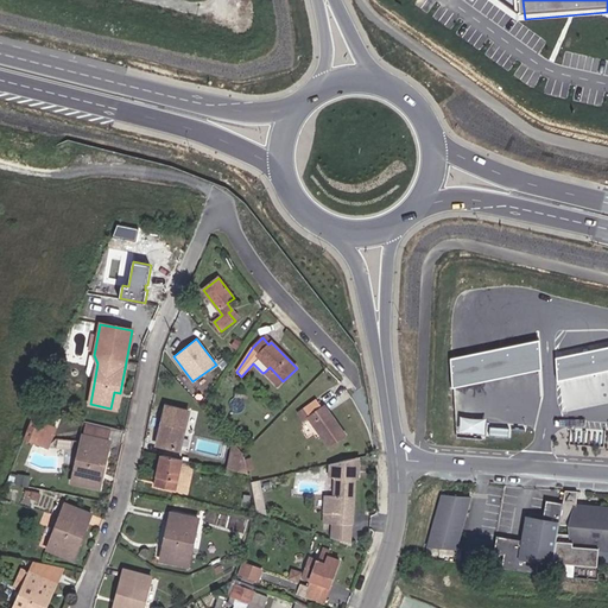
[(540,341),(451,360),(454,388),(542,369),(540,341)]
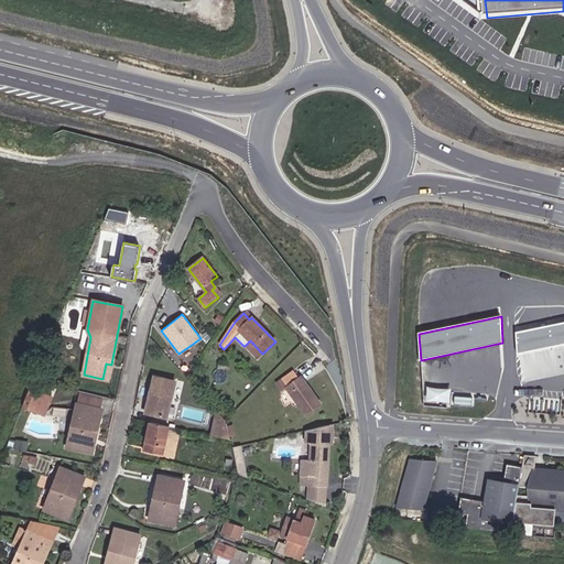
[(563,321),(514,332),(520,354),(563,344),(563,321)]
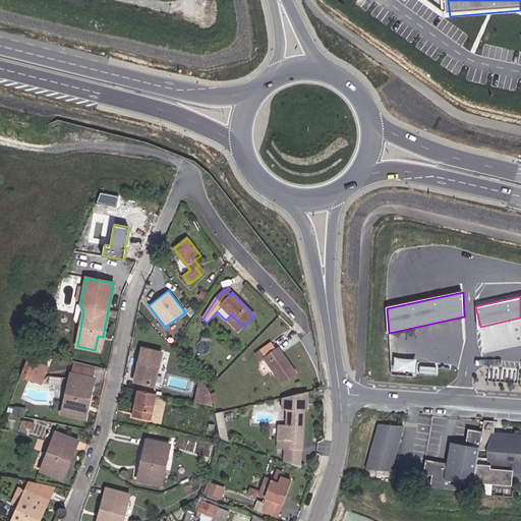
[(261,360),(265,357),(282,383),(295,373),(278,348),(276,349),(271,343),(256,354),(261,360)]
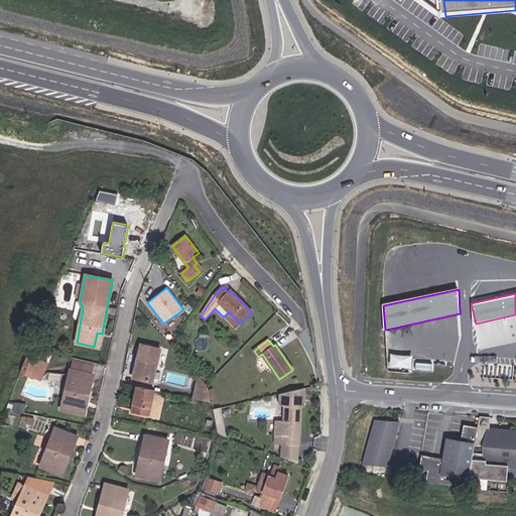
[(153,382),(160,350),(140,345),(133,378),(153,382)]
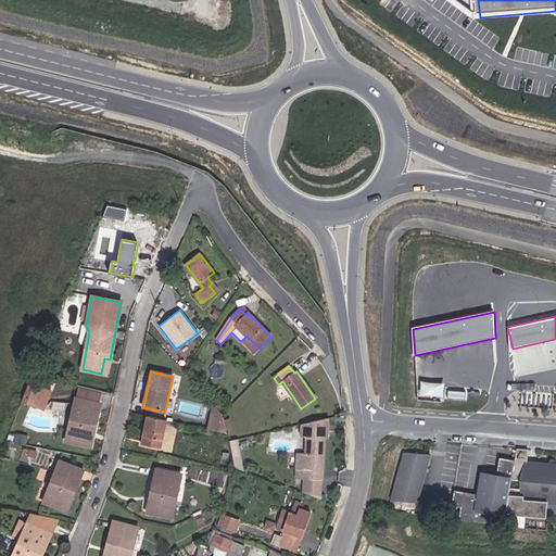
[(45,389),(48,380),(33,376),(29,383),(45,389)]
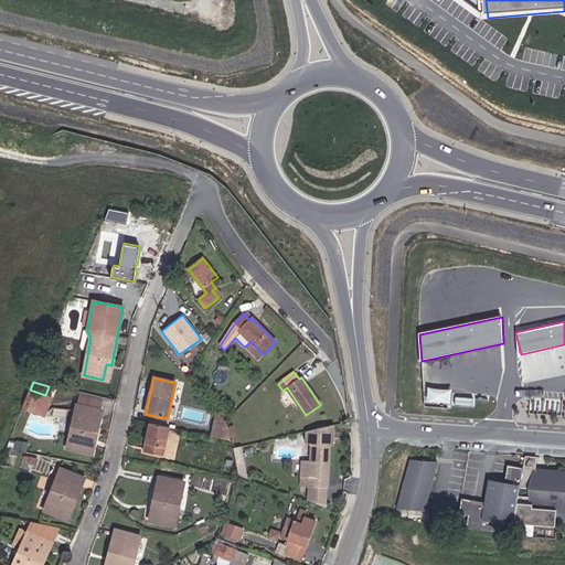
[(455,402),(456,388),(430,386),(430,401),(455,402)]
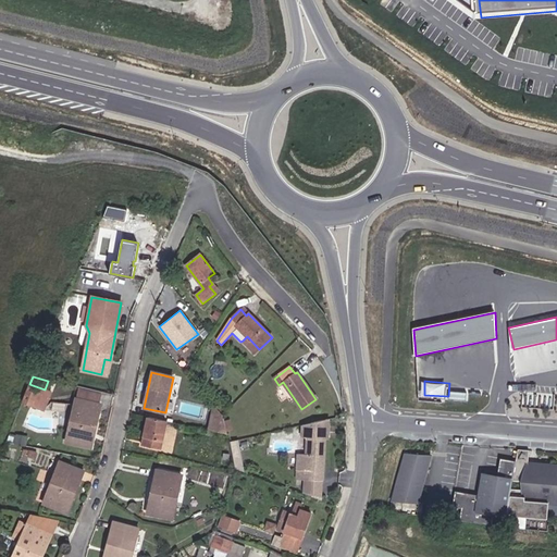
[(44,410),(50,392),(45,390),(29,384),(22,401),(44,410)]
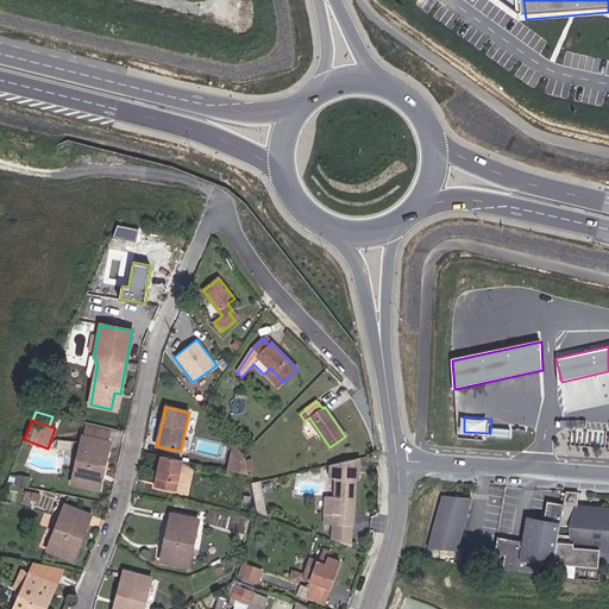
[(110,441),(112,431),(86,425),(83,437),(110,441)]
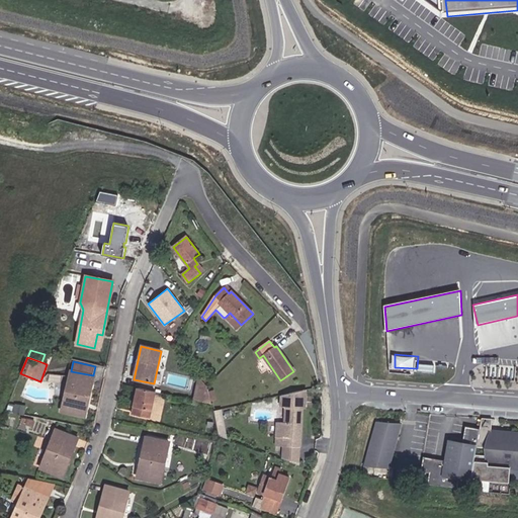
[(87,403),(93,375),(71,371),(62,412),(79,416),(82,402),(87,403)]
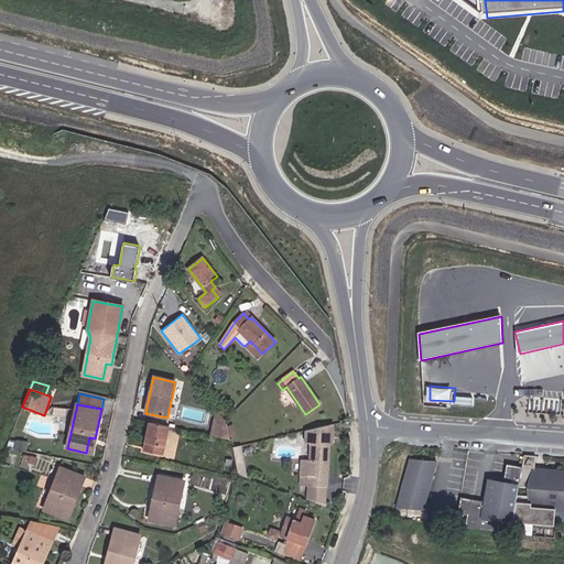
[(229,412),(223,405),(217,411),(223,416),(229,412)]
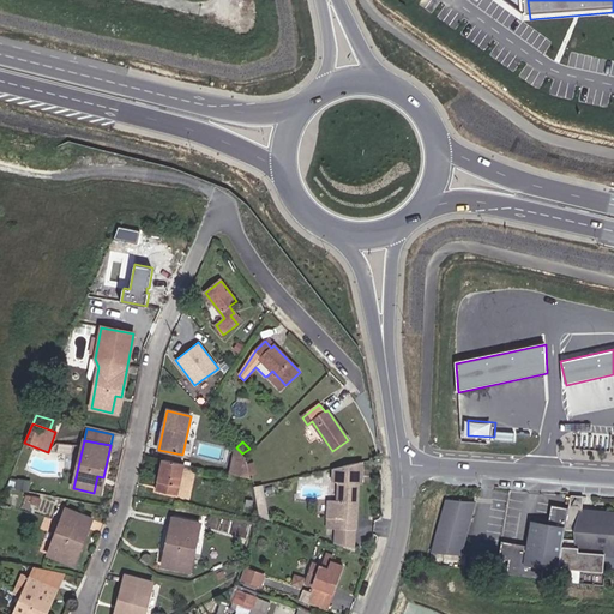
[(251,479),(246,457),(242,453),(236,447),(236,446),(230,474),(251,479)]
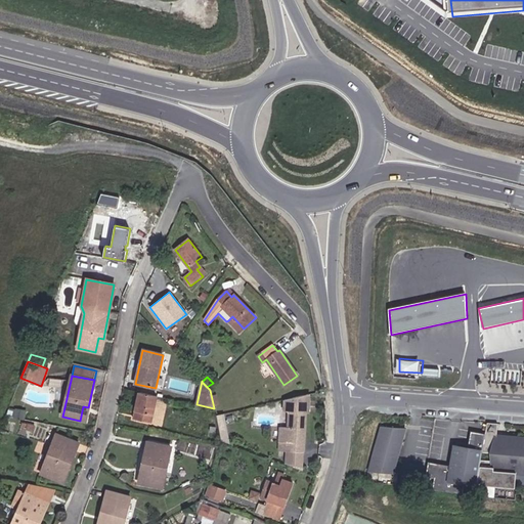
[(150,423),(157,396),(139,392),(133,420),(150,423)]
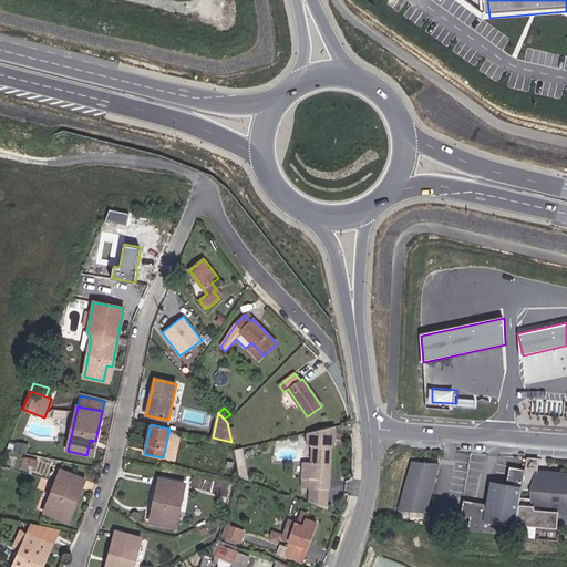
[(334,426),(308,433),(307,446),(312,446),(312,462),(303,462),(302,487),(310,487),(329,488),(331,447),(333,447),(334,426)]
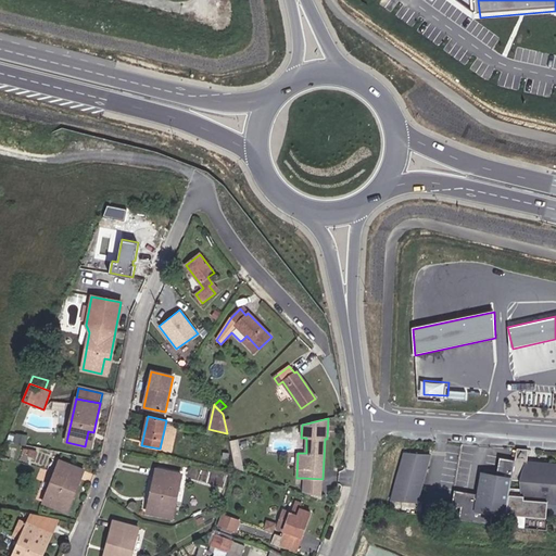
[(404,440),(391,501),(417,503),(431,442),(404,440)]
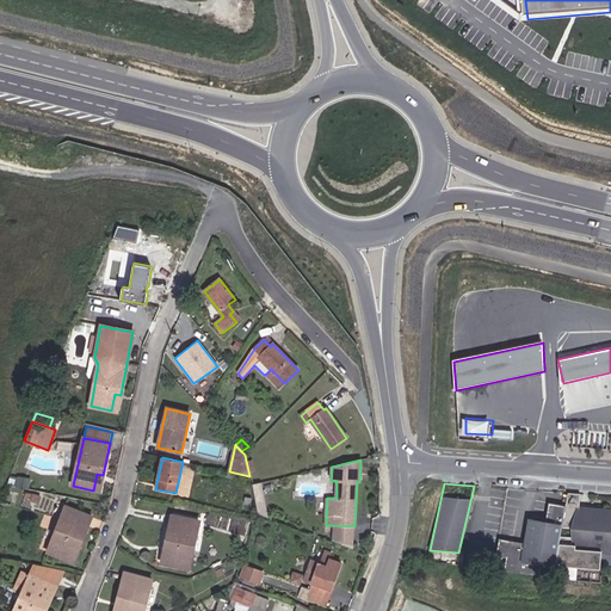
[(260,485),(252,487),(254,499),(258,497),(263,497),(260,485)]
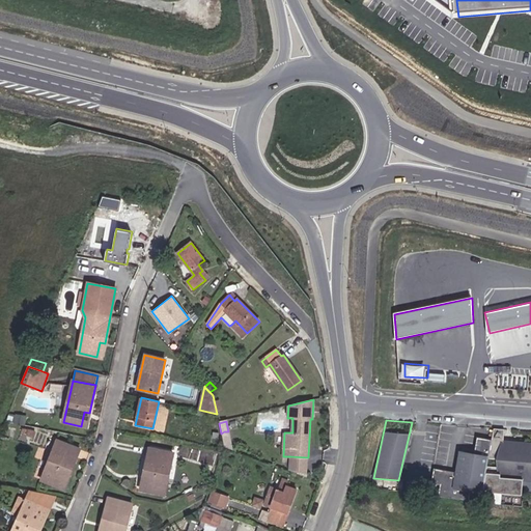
[(530,447),(530,445),(503,442),(504,430),(494,428),(493,440),(490,459),(502,460),(501,468),(488,467),(484,493),(495,494),(494,505),(524,508),(525,496),(523,496),(524,479),(527,479),(527,476),(530,476),(530,447)]
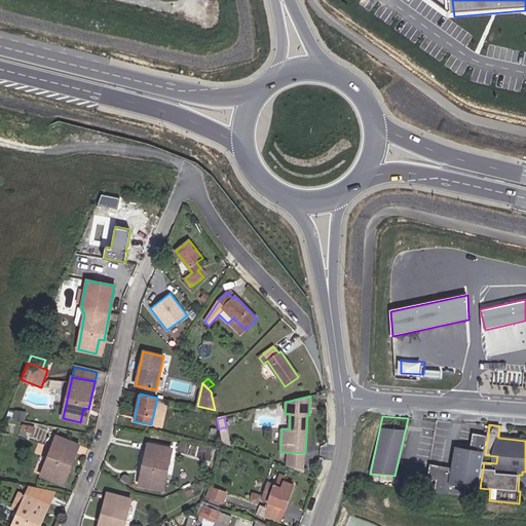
[(480,488),(484,462),(485,455),(488,436),(472,433),(468,449),(454,446),(451,467),(430,464),(428,479),(437,481),(435,491),(466,496),(467,486),(480,488)]
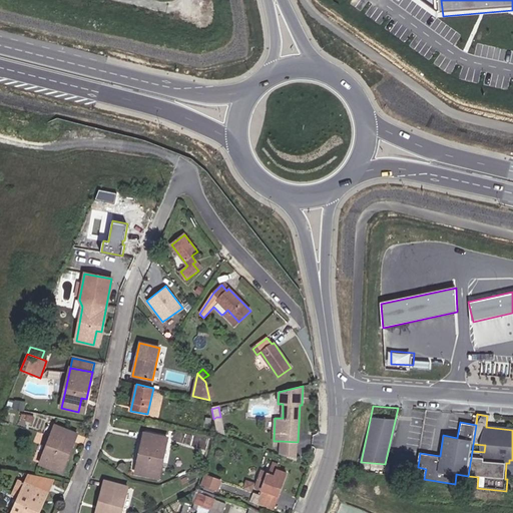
[(67,459),(77,434),(55,425),(40,464),(57,471),(62,458),(67,459)]
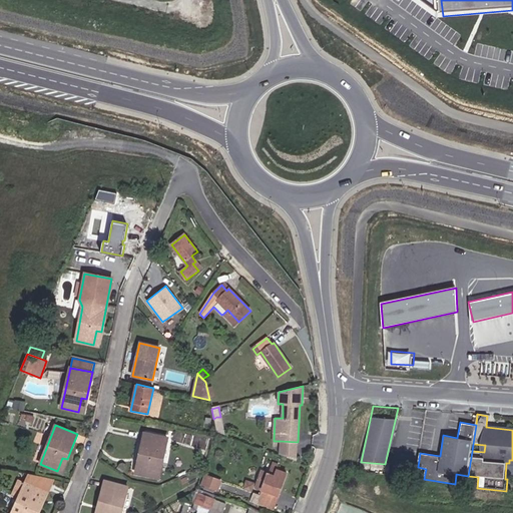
[(165,437),(167,429),(147,425),(145,433),(165,437)]
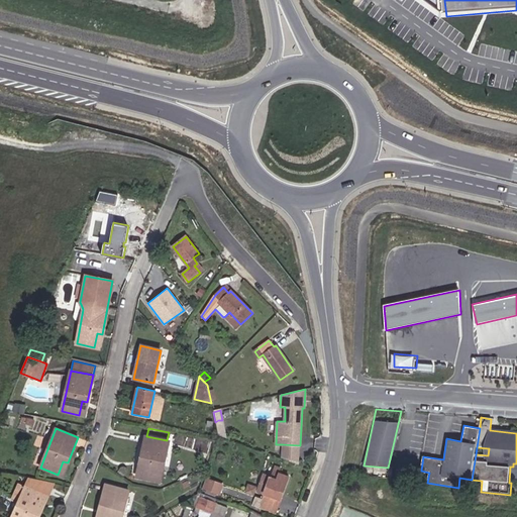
[(160,482),(169,440),(167,440),(146,436),(145,435),(139,462),(144,463),(141,478),(160,482)]
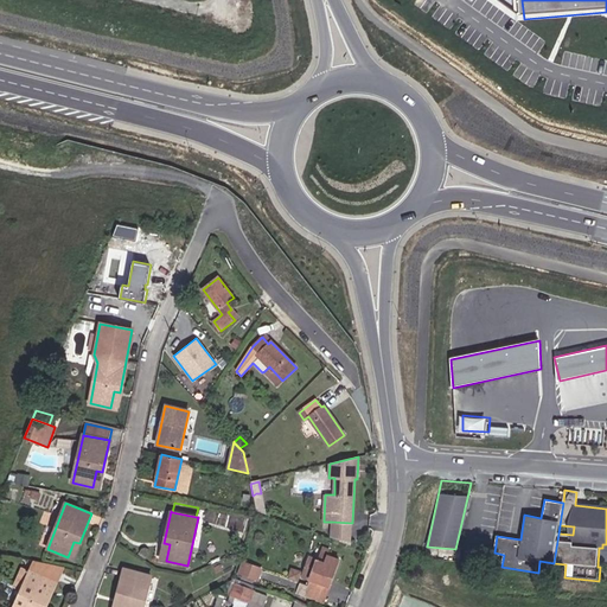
[(352,523),(332,522),(332,538),(351,544),(352,523)]
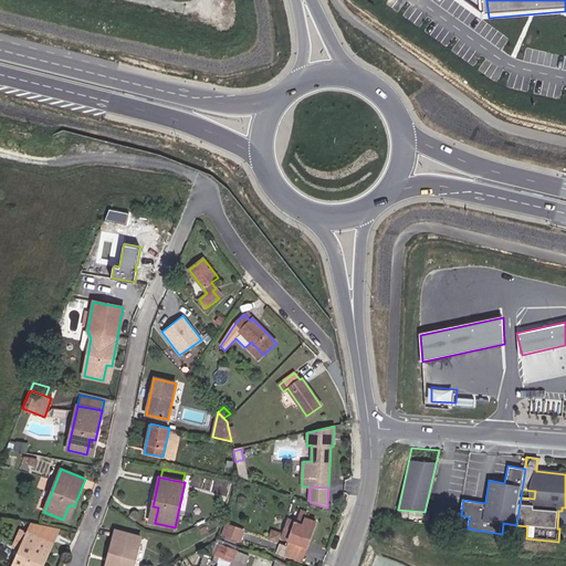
[(224,514),(228,506),(221,504),(216,519),(224,514)]
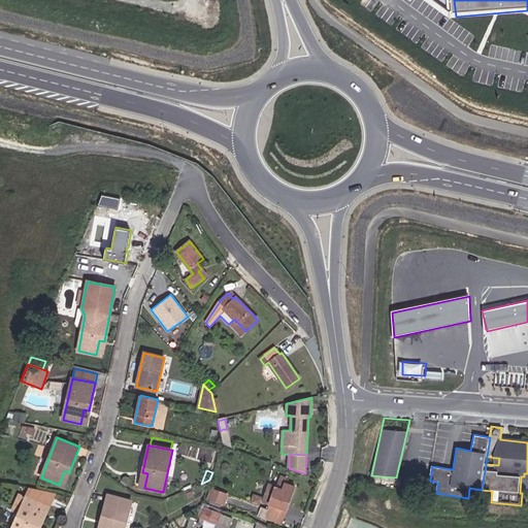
[(284,516),(295,486),(285,482),(286,479),(281,476),(276,488),(268,485),(262,501),(269,504),(267,509),(284,516)]
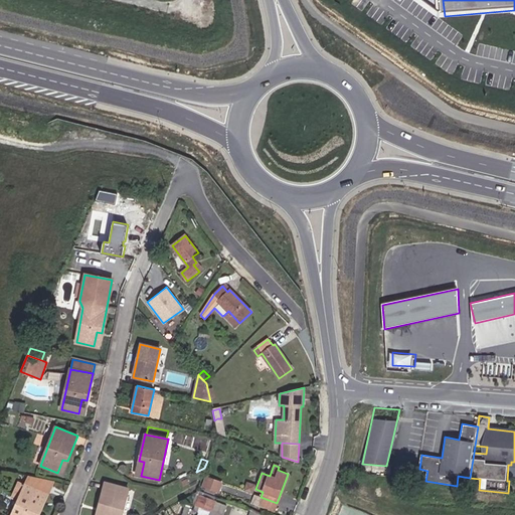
[(47,494),(52,482),(29,477),(25,485),(47,494)]
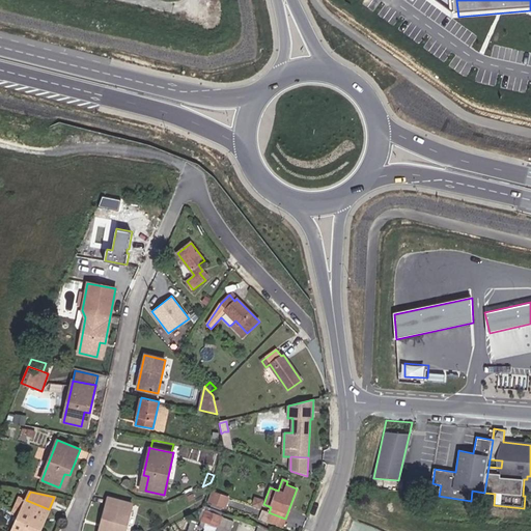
[(225,508),(228,498),(213,492),(208,502),(212,503),(211,506),(221,510),(222,507),(225,508)]
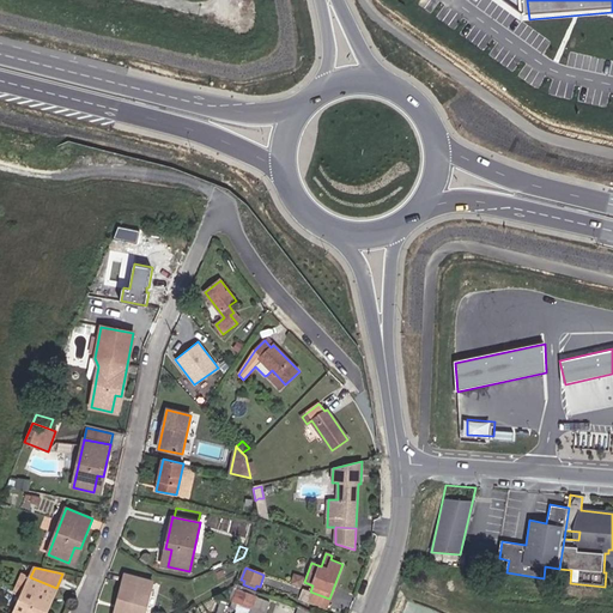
[(44,612),(56,588),(30,577),(23,574),(14,593),(22,596),(14,612),(44,612)]
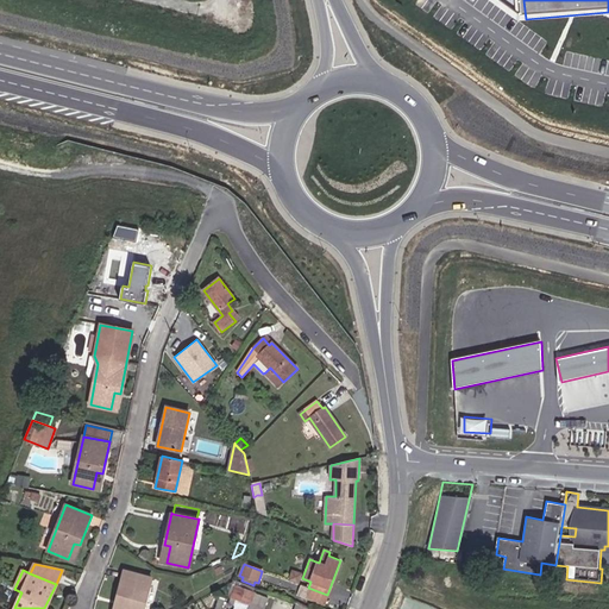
[(297,582),(301,575),(293,571),(290,579),(297,582)]
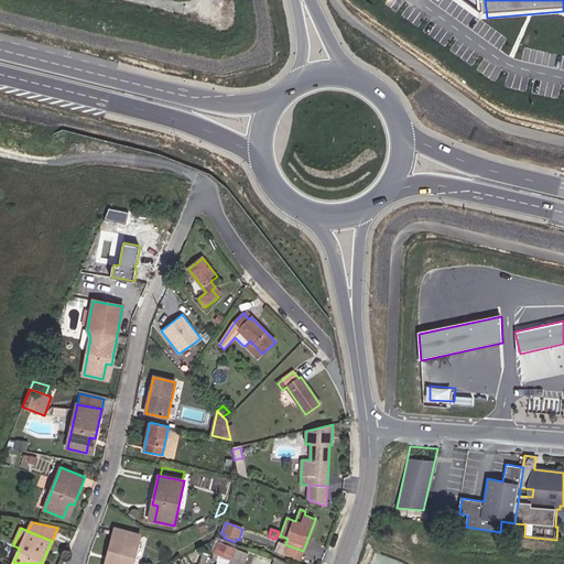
[(130,563),(138,537),(116,531),(110,555),(116,557),(112,563),(130,563)]
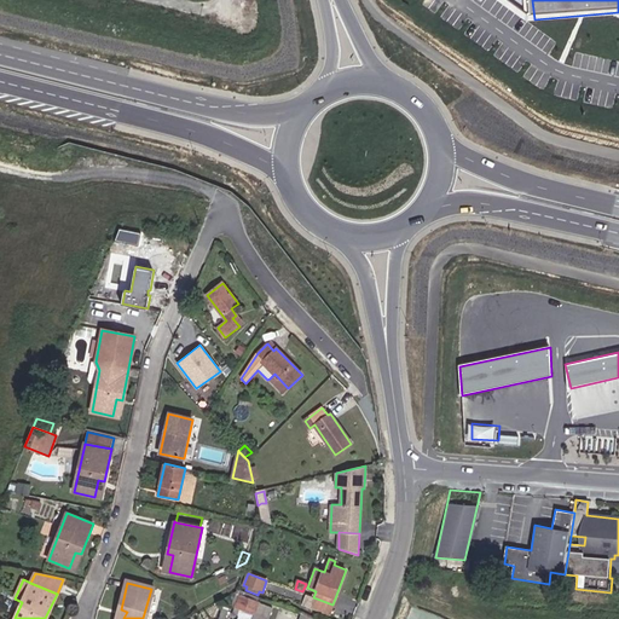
[(259,597),(241,591),(239,595),(256,602),(259,597)]
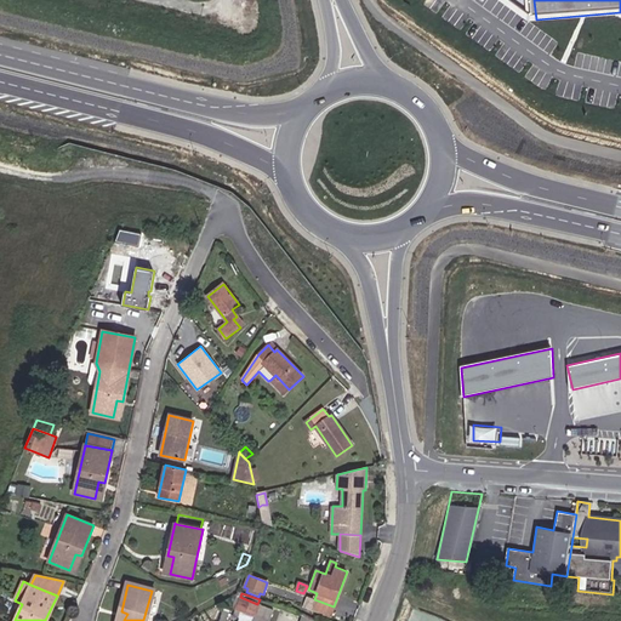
[(255,615),(258,604),(257,604),(240,597),(237,609),(254,615),(255,615)]
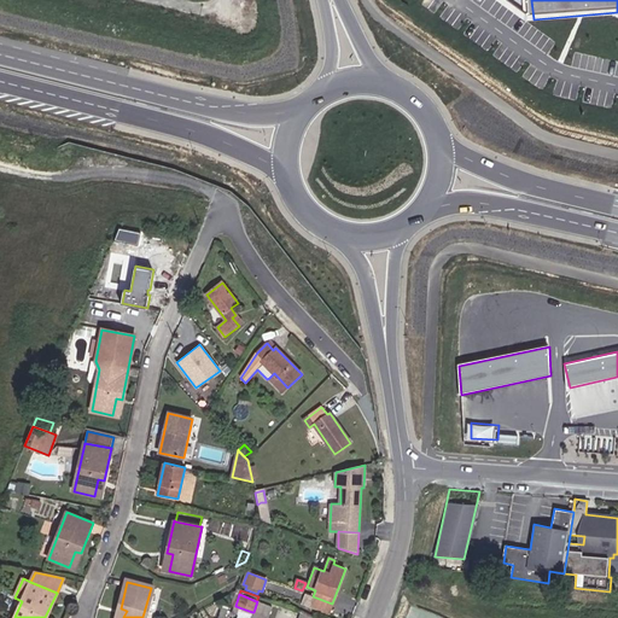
[(328,612),(332,604),(313,596),(309,595),(307,604),(328,612)]
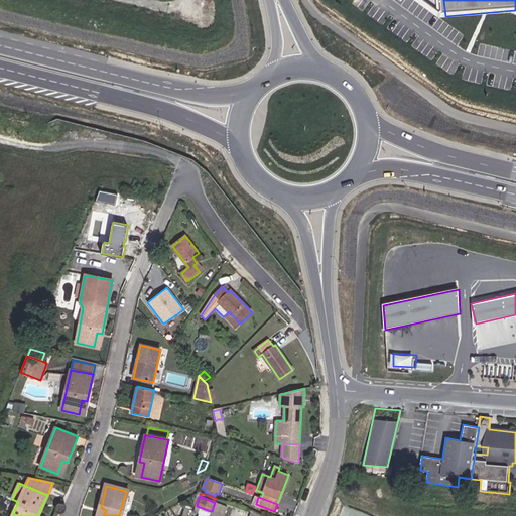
[(206,515),(208,515),(211,511),(197,506),(195,512),(206,515)]
